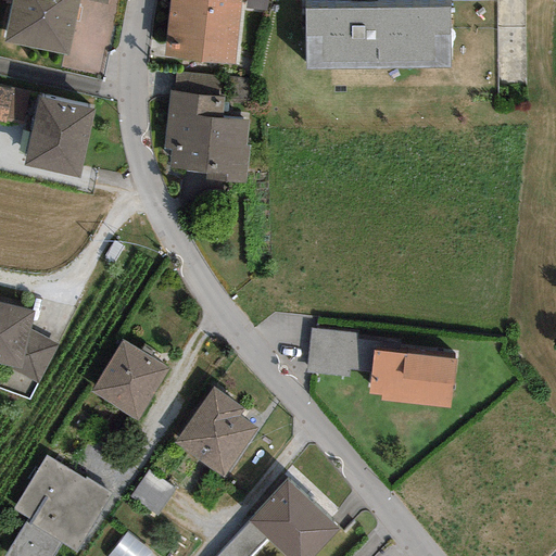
[(11,0),(2,40),(67,53),(78,0),(81,0),(105,4),(106,0),(11,0)]
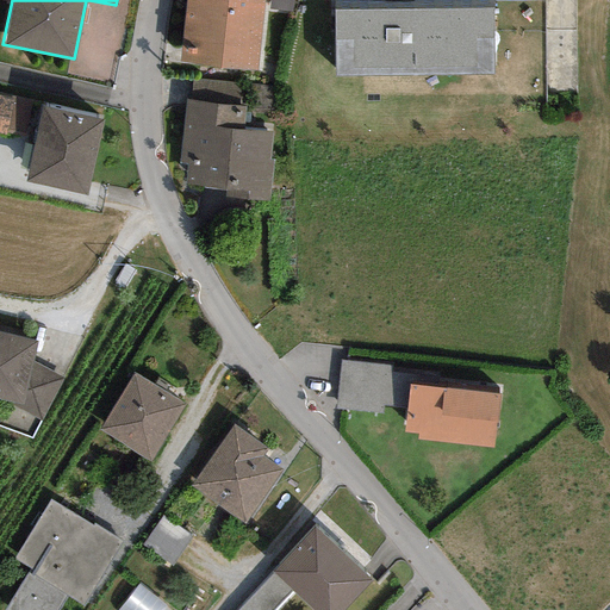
[(262,0),(185,0),(179,62),(255,69),(262,0)]
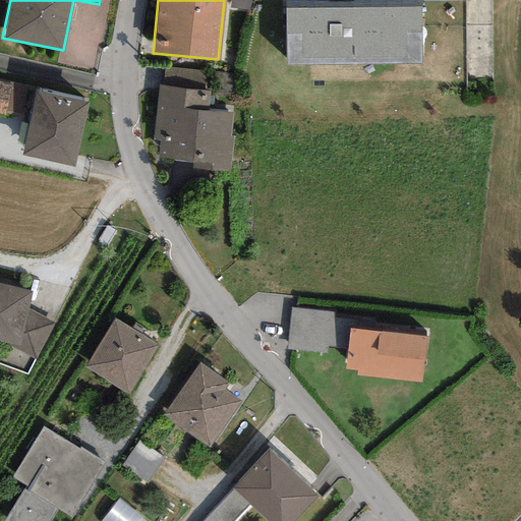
[(250,0),(230,0),(230,7),(249,10),(250,0)]
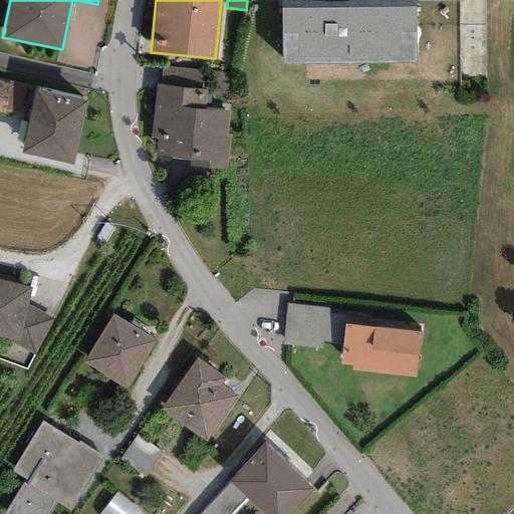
[(414,6),(282,9),(283,62),(415,60),(414,6)]
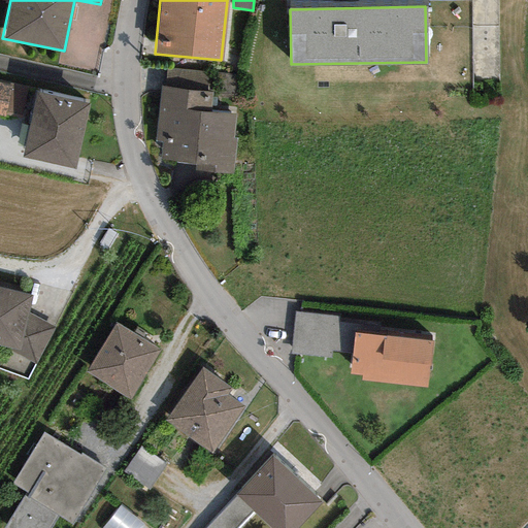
[(166,86),(207,88),(208,69),(168,67),(166,86)]
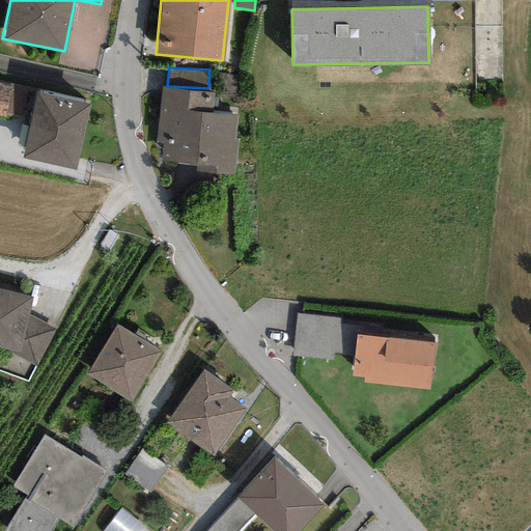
[(26,89),(0,83),(0,115),(19,119),(26,89)]
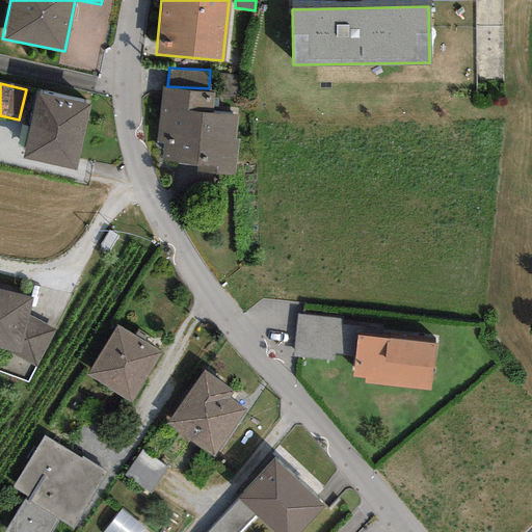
[(214,92),(162,85),(154,145),(161,147),(159,160),(191,164),(191,170),(235,177),(240,138),(236,138),(239,115),(211,112),(214,92)]
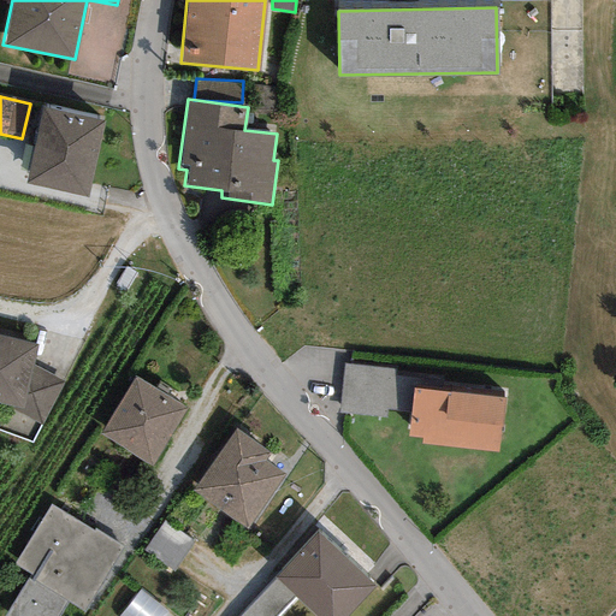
[(87,195),(102,119),(41,107),(25,183),(87,195)]
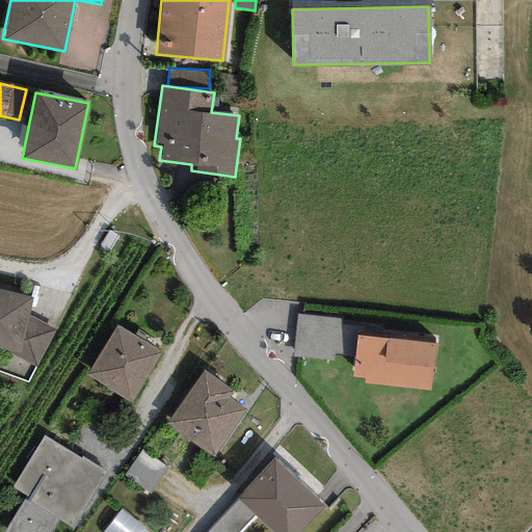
[(32,297),(0,289),(0,349),(6,351),(36,366),(54,329),(27,314),(32,297)]
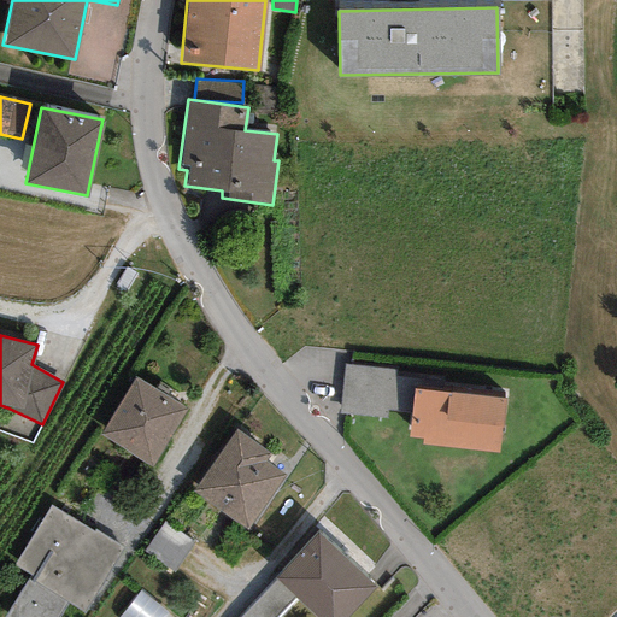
[(411,415),(415,388),(393,385),(395,370),(345,364),(339,413),(347,415),(386,419),(386,412),(411,415)]
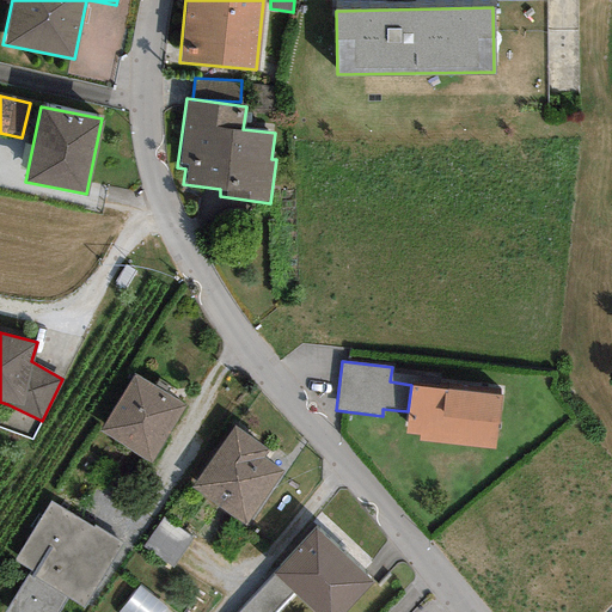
[(185,407),(133,374),(97,430),(151,464),(185,407)]
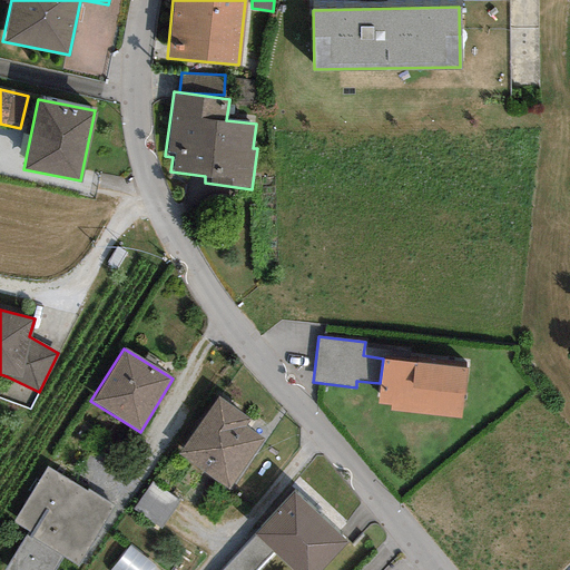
[(468,369),(383,359),(380,383),(377,404),(391,405),(391,411),(461,419),(468,369)]
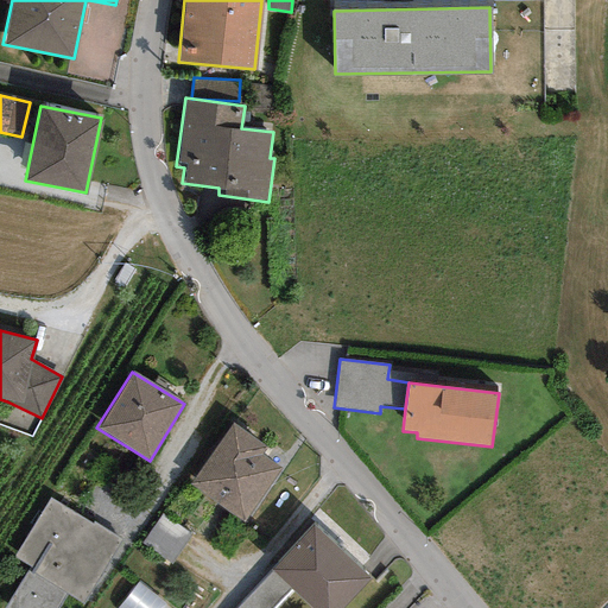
[(263,445),(230,422),(185,483),(242,525),(282,472),(257,454),(263,445)]
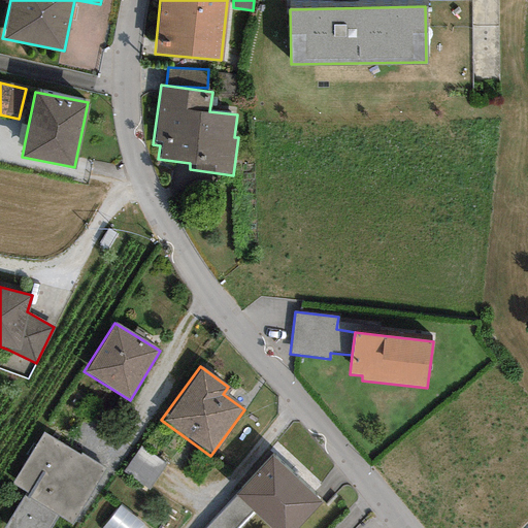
[(104,468),(41,430),(7,487),(23,496),(2,527),(50,527),(59,514),(71,522),(104,468)]
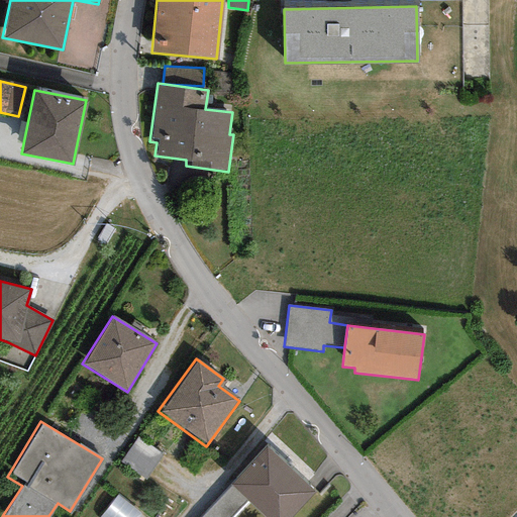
[(164,451),(137,434),(122,458),(147,476),(164,451)]
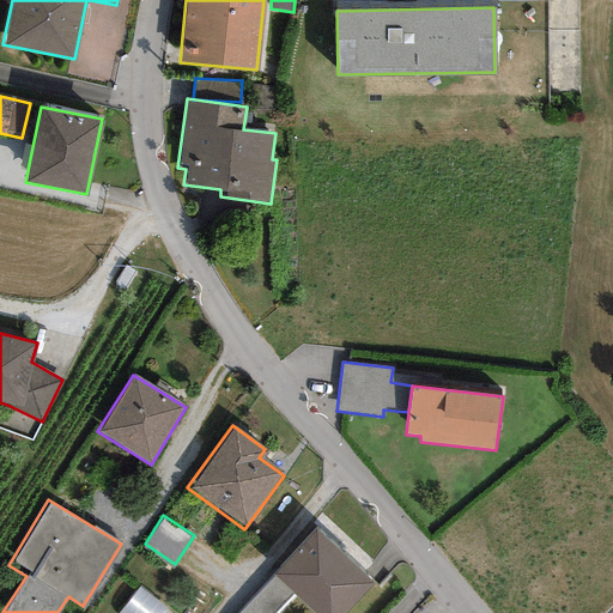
[(346,612),(371,584),(311,532),(271,578),(290,595),(310,612),(346,612)]
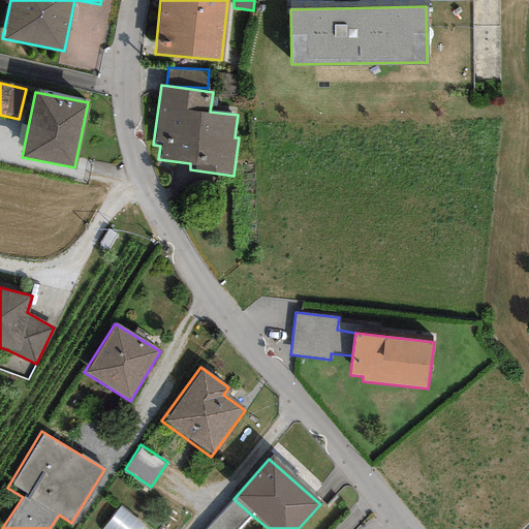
[(236,528),(250,514),(234,499),(206,528),(236,528)]
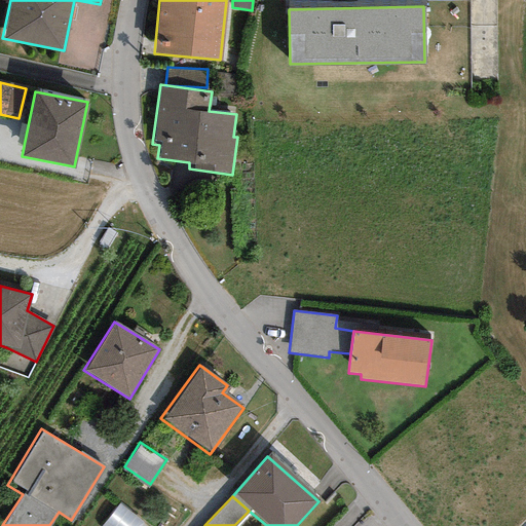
[(140,525),(144,521),(118,502),(101,525),(140,525)]
